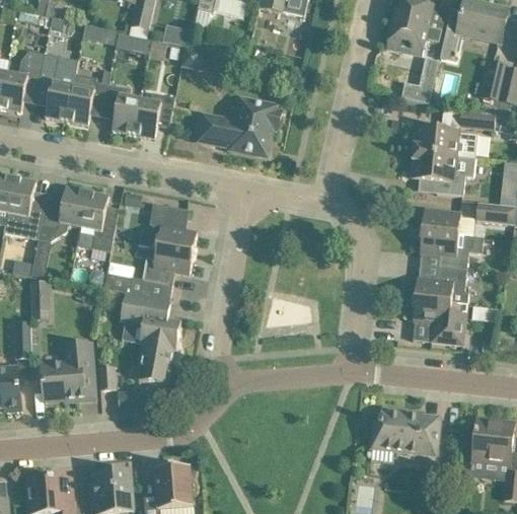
[(38,0),(35,11),(45,13),(48,0),(38,0)]
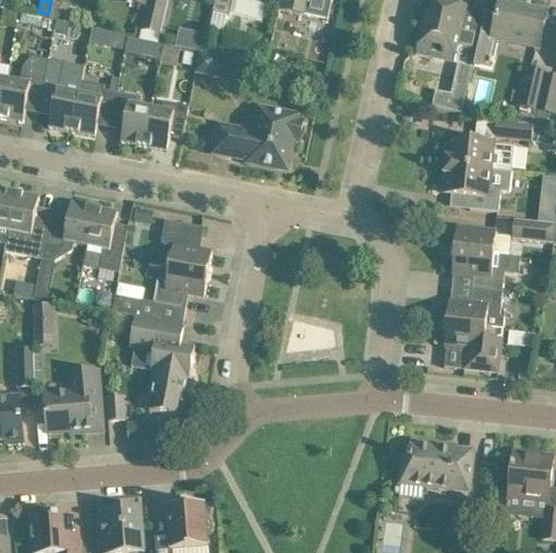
[(146,0),(145,3),(140,27),(159,32),(166,0),(146,0)]
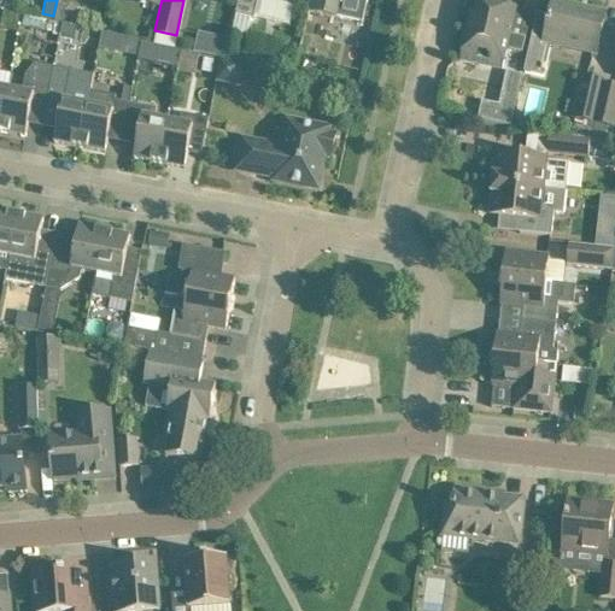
[(235,0),(233,10),(252,15),(256,0),(282,0),(292,3),(292,0),(235,0)]
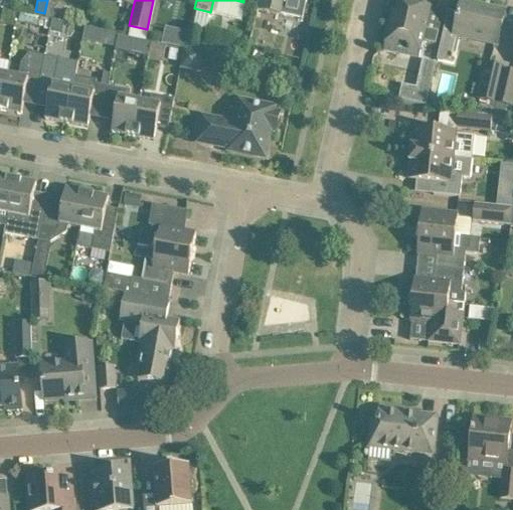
[(257,0),(255,6),(301,16),(305,0),(257,0)]
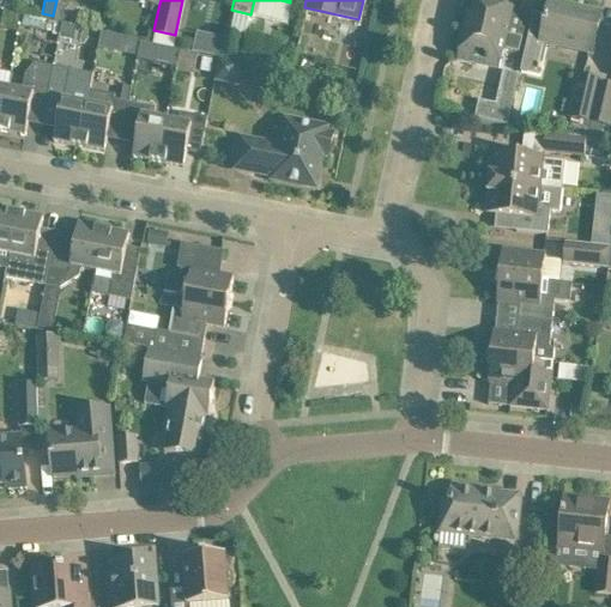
[(506,30),(509,14),(503,13),(506,2),(495,0),(473,0),(470,16),(465,14),(455,55),(497,66),(502,46),(516,49),(520,34),(506,30)]
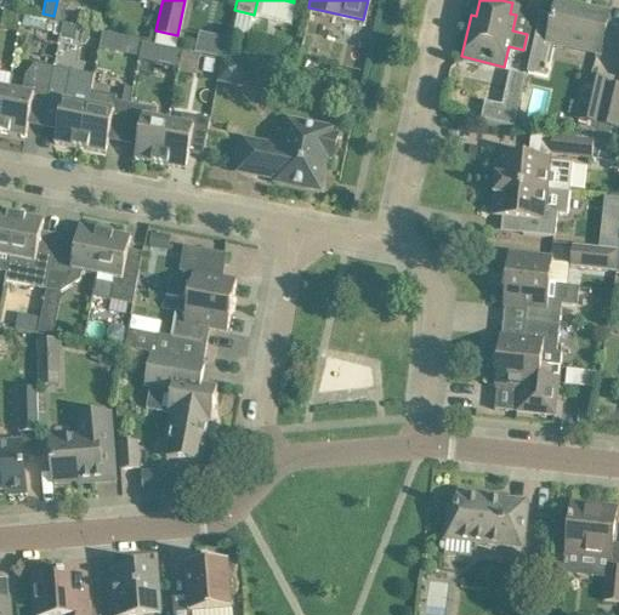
[(600,50),(603,33),(608,10),(566,0),(555,0),(546,38),(600,50)]
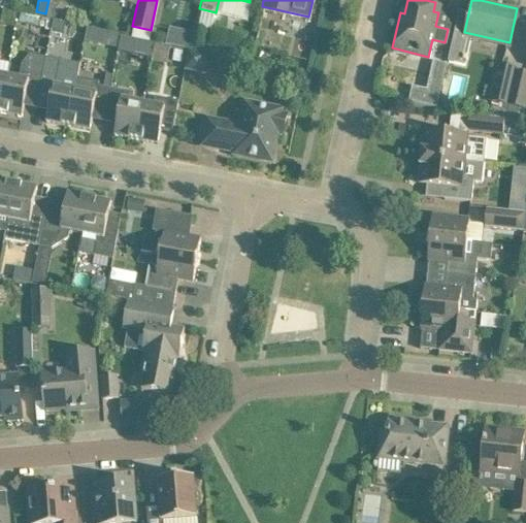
[(153,39),(149,38),(141,37),(138,50),(151,52),(153,39)]
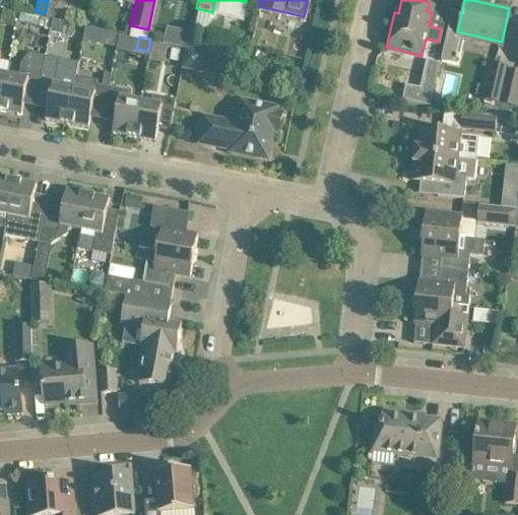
[(152,39),(148,56),(164,59),(167,41),(152,39)]
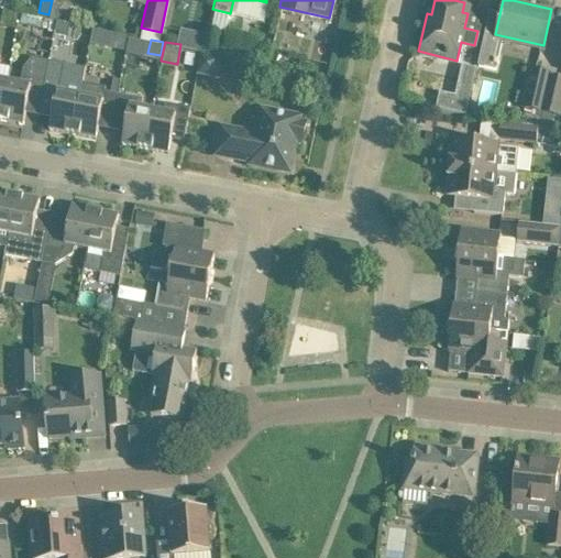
[(64,48),(50,46),(47,58),(42,88),(55,90),(47,126),(72,131),(79,91),(67,89),(69,80),(69,78),(63,62),(61,61),(64,48)]
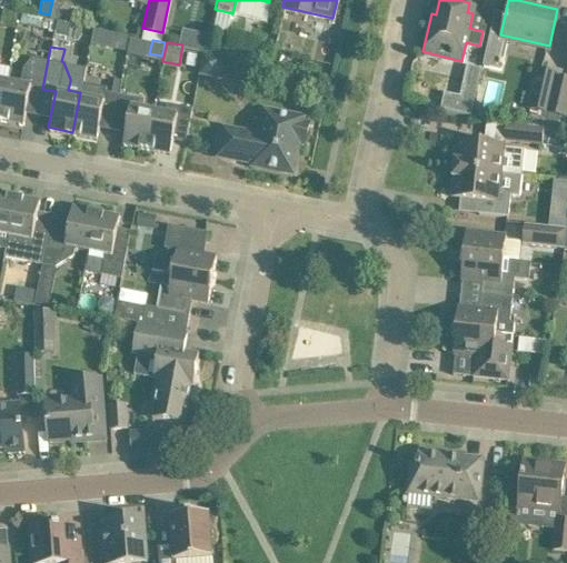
[(201,51),(198,71),(218,74),(221,54),(201,51)]
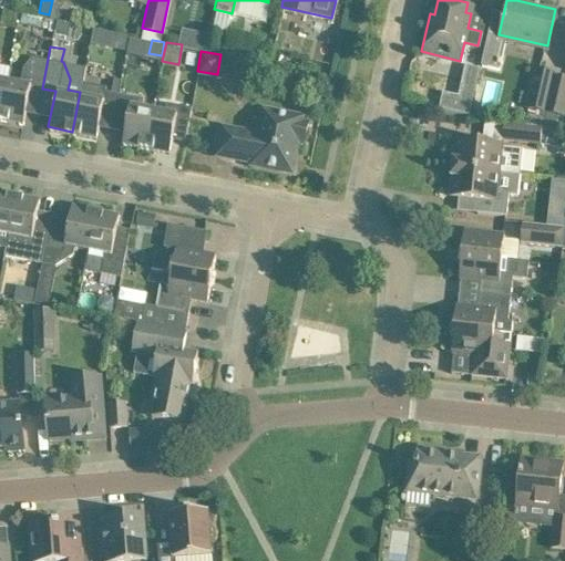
[(42,89),(48,59),(31,54),(22,65),(19,81),(6,78),(0,111),(0,117),(22,122),(27,100),(29,85),(42,89)]
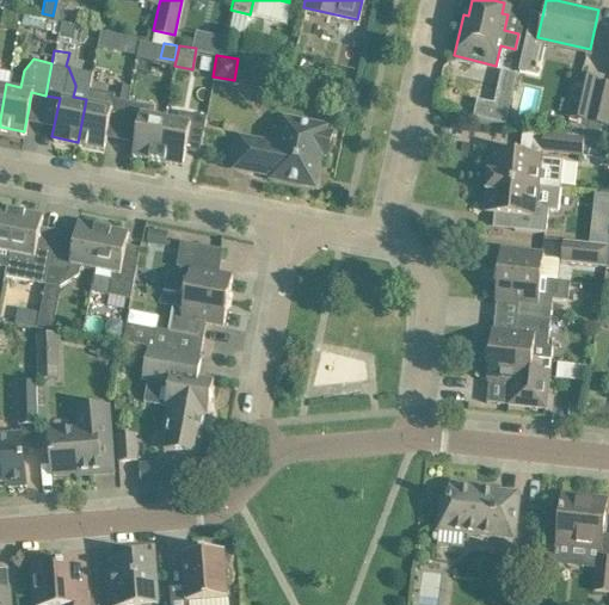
[(584,131),(596,79),(596,75),(578,72),(568,112),(564,131),(584,134),(584,131)]
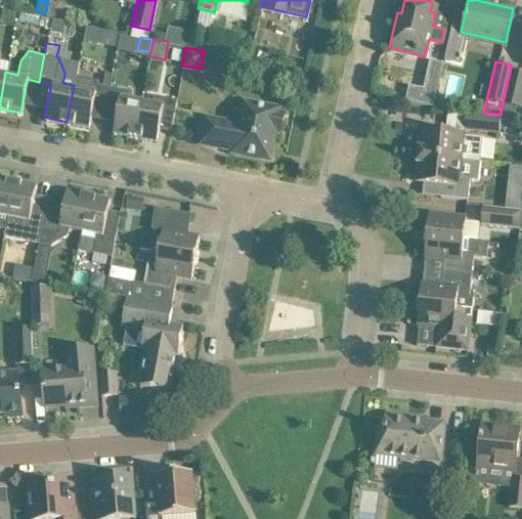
[(516,103),(519,104),(521,91),(521,70),(511,68),(501,113),(513,116),(516,103)]
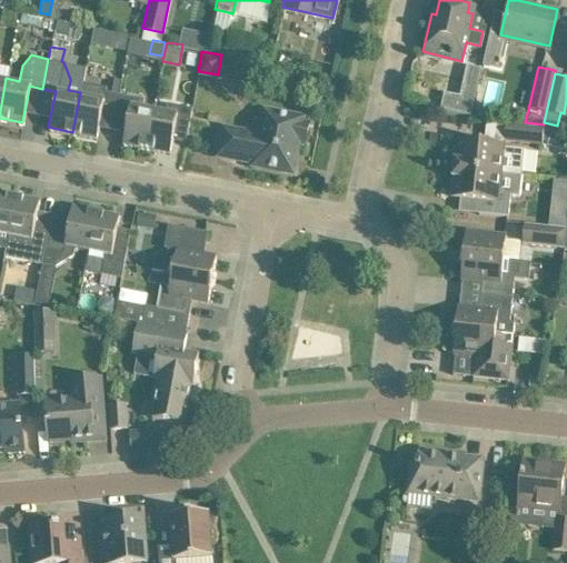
[(118,91),(105,89),(106,84),(82,79),(80,92),(72,132),(96,137),(102,101),(116,103),(118,91)]
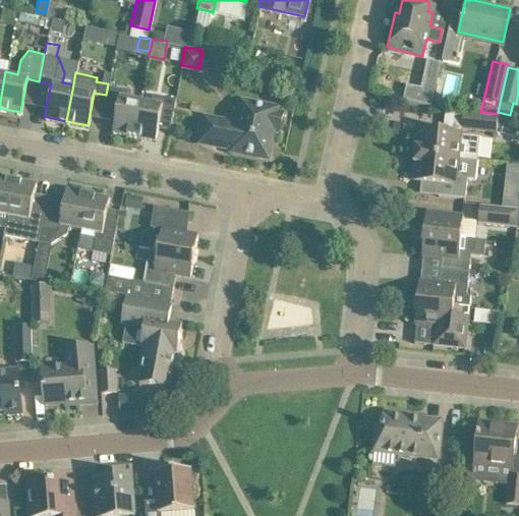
[(433,86),(409,80),(406,97),(428,102),(433,86)]
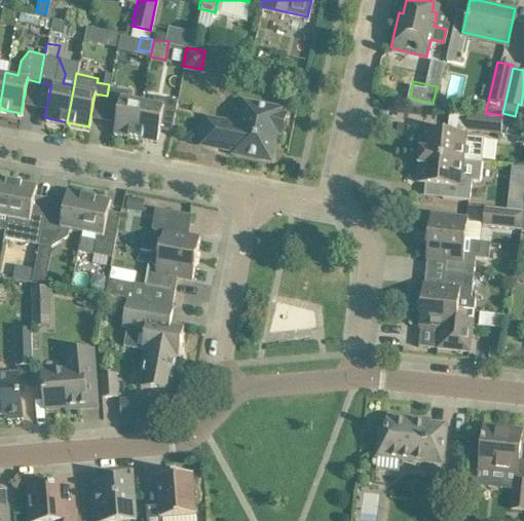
[(134,136),(141,99),(131,97),(133,88),(109,84),(107,96),(119,98),(112,131),(134,136)]
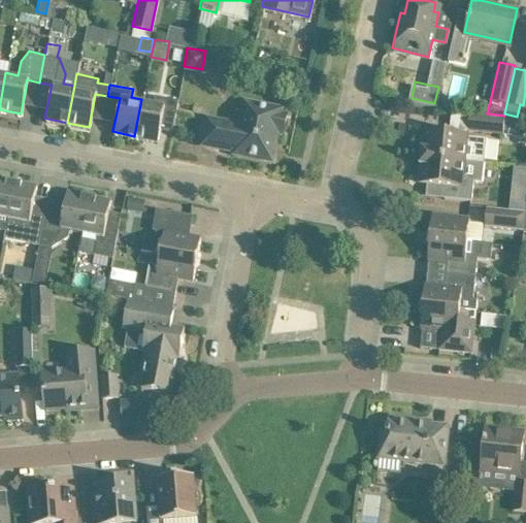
[(157,140),(163,107),(175,109),(177,98),(154,94),(153,101),(141,99),(134,136),(157,140)]
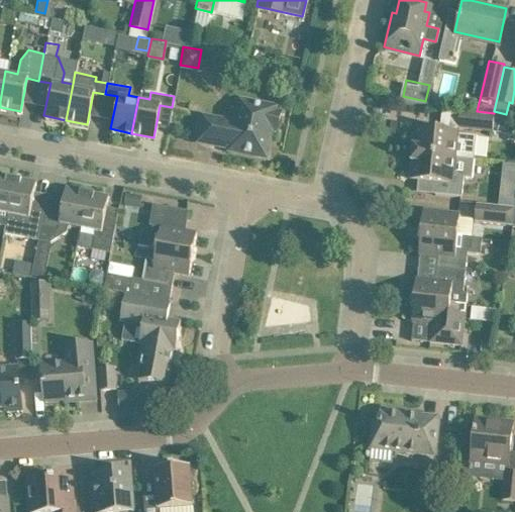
[(276,103),(255,100),(237,96),(232,124),(228,123),(224,117),(200,112),(195,138),(228,145),(227,147),(266,155),(271,127),(277,128),(280,110),(275,109),(276,103)]
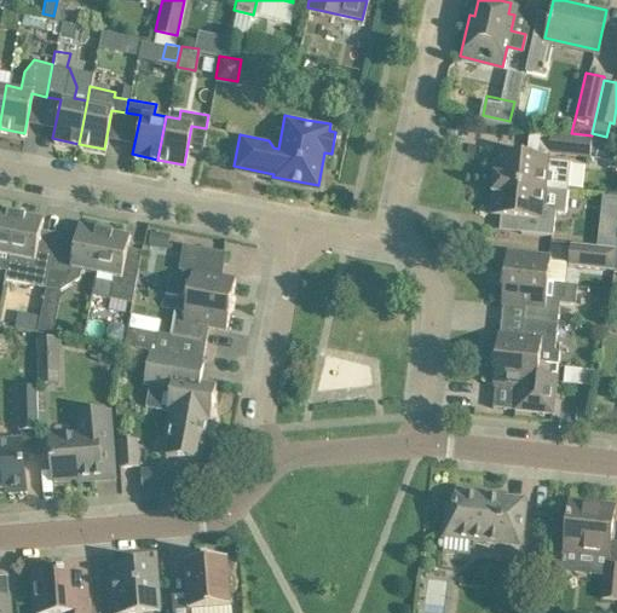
[(592,136),(571,133),(549,131),(547,150),(589,155),(589,151),(595,151),(597,140),(590,139),(592,136)]
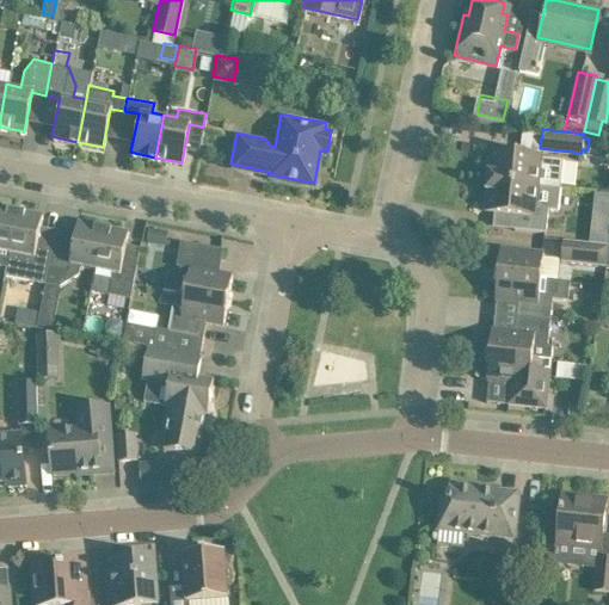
[(541,152),(523,149),(499,147),(499,155),(488,154),(487,167),(485,167),(485,177),(559,185),(561,158),(540,154),(541,152)]
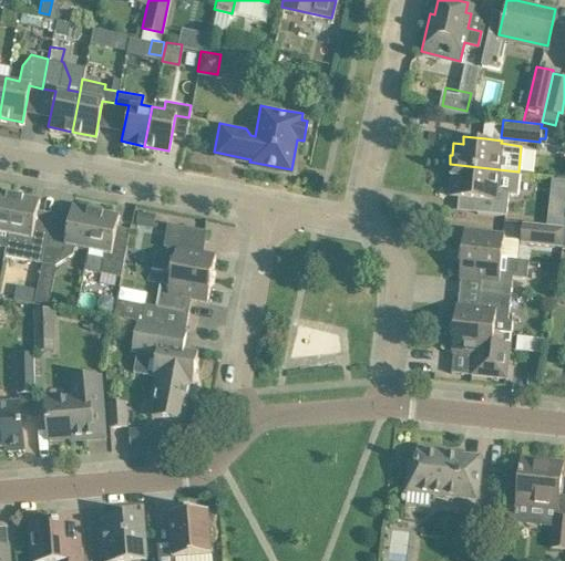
[(516,193),(519,172),(450,164),(449,174),(450,174),(449,186),(458,187),(458,195),(478,197),(475,209),(504,213),(506,199),(506,191),(516,193)]
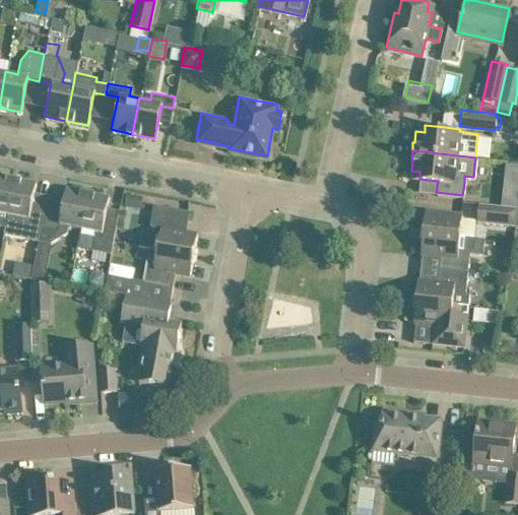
[(0,223),(5,224),(14,177),(0,173),(0,223)]
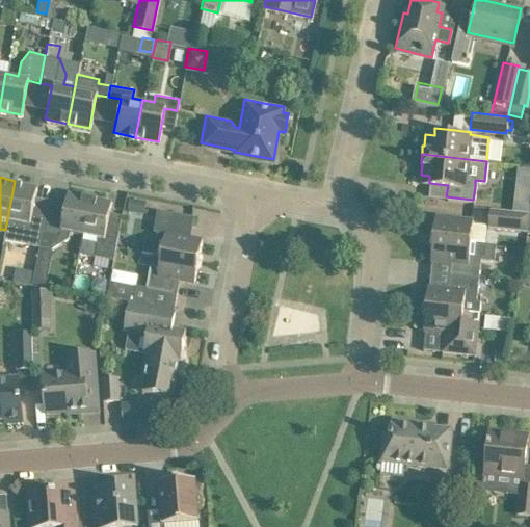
[(42,221),(46,202),(33,200),(36,185),(15,181),(5,230),(3,238),(37,244),(38,236),(41,229),(42,221)]
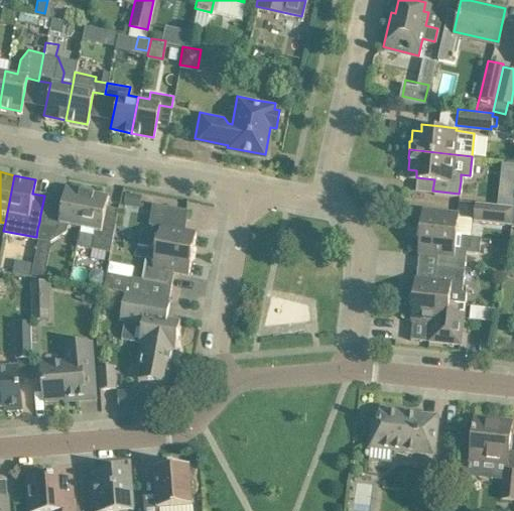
[(86,189),(65,185),(58,218),(40,215),(39,222),(37,229),(36,237),(48,240),(55,235),(66,228),(67,223),(79,225),(86,189)]
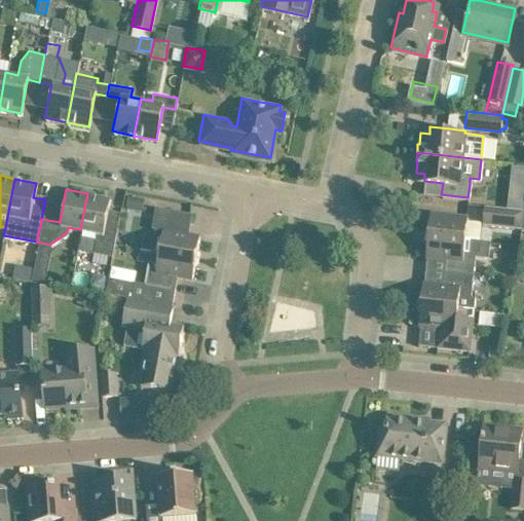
[(523,192),(509,191),(508,207),(510,208),(520,209),(521,199),(523,199),(523,192)]
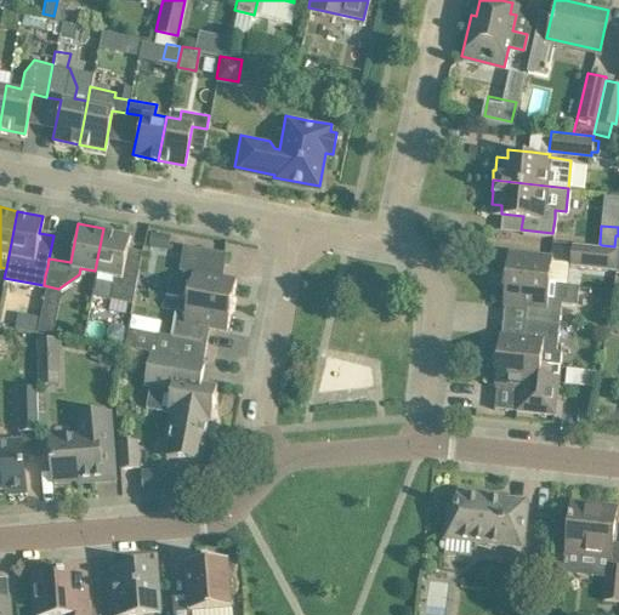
[(121,272),(125,256),(130,233),(103,228),(95,271),(91,292),(108,296),(112,284),(134,288),(136,275),(121,272)]
